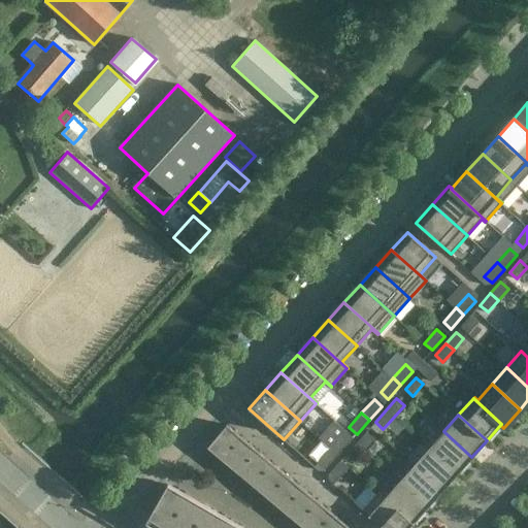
[(223,460),(241,437),(226,424),(207,447),(223,460)]
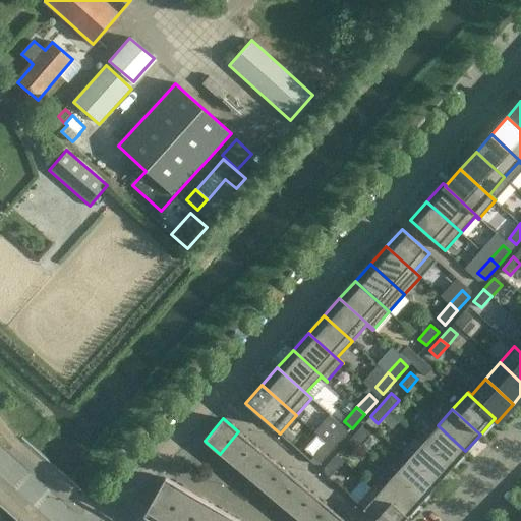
[(361,425),(341,449),(349,456),(369,432),(361,425)]
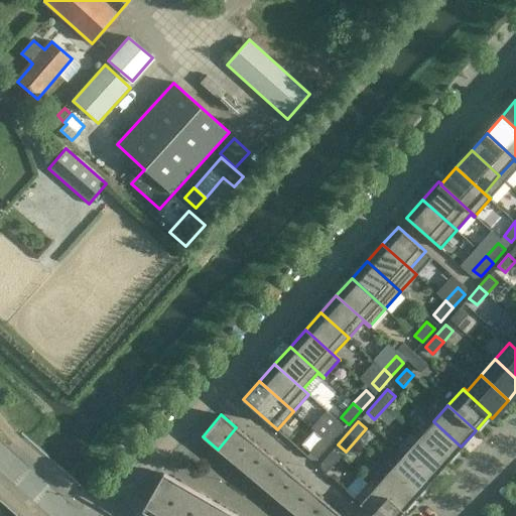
[(461,446),(433,421),(418,438),(446,463),(461,446)]
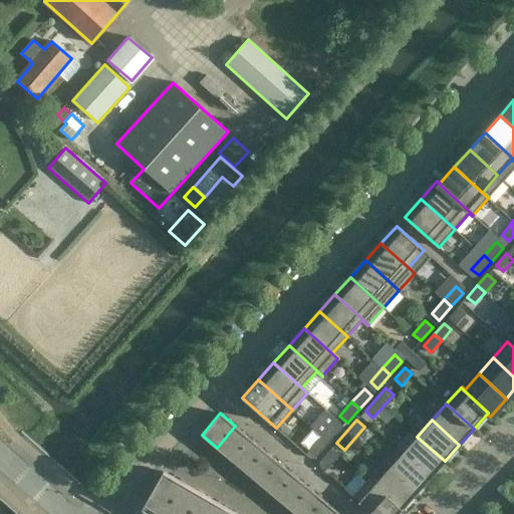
[(328,443),(340,430),(333,423),(321,436),(328,443)]
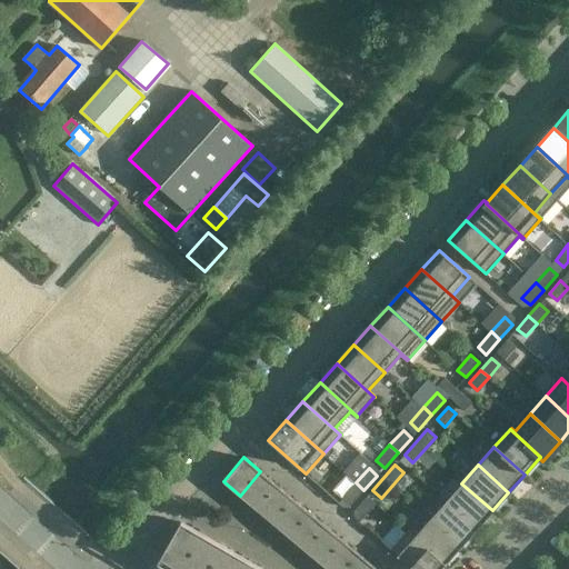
[(257,509),(277,485),(260,471),(240,496),(257,509)]
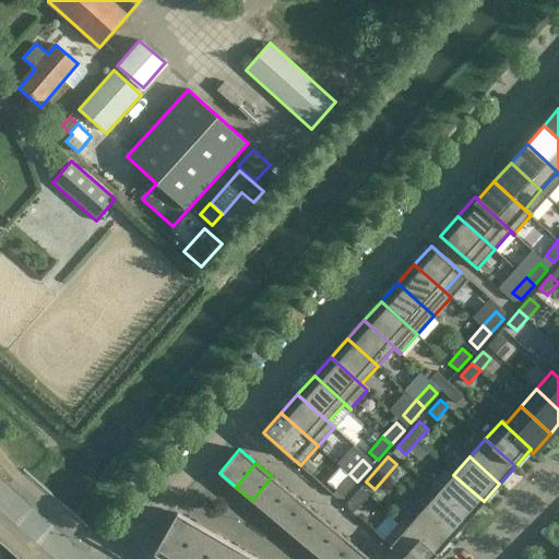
[(344,497),(357,482),(349,474),(336,489),(344,497)]
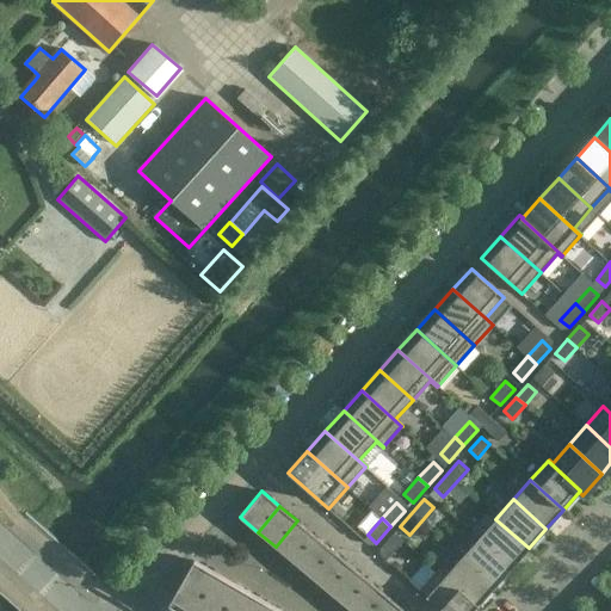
[(529,548),(495,519),(479,538),(511,568),(529,548)]
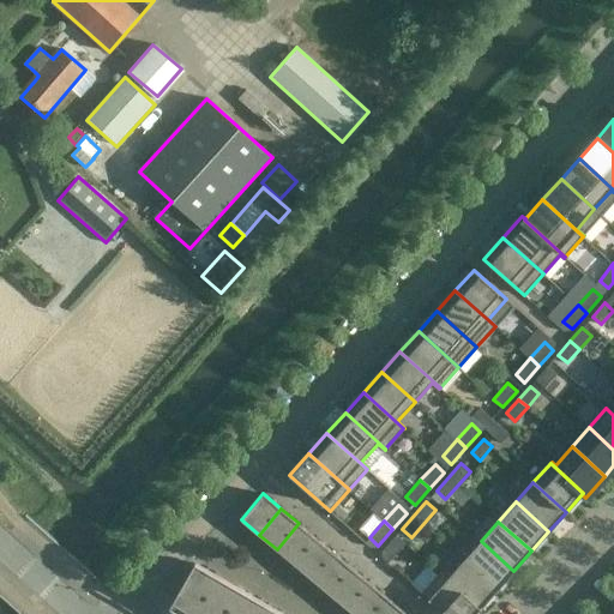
[(295,565),(317,539),(299,523),(277,549),(295,565)]
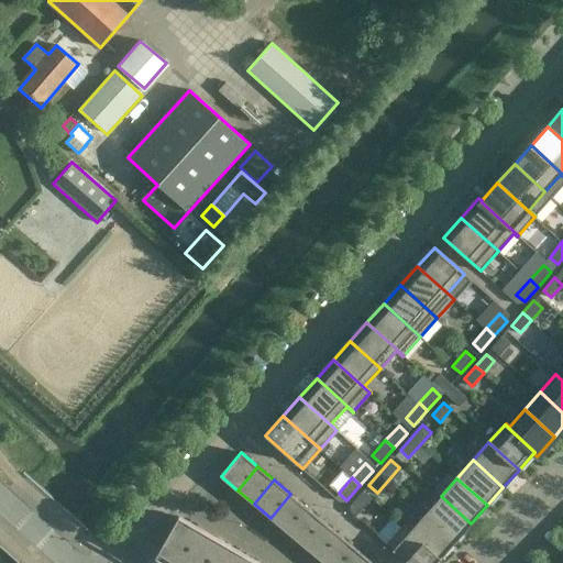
[(364,490),(352,503),(361,510),(372,498),(364,490)]
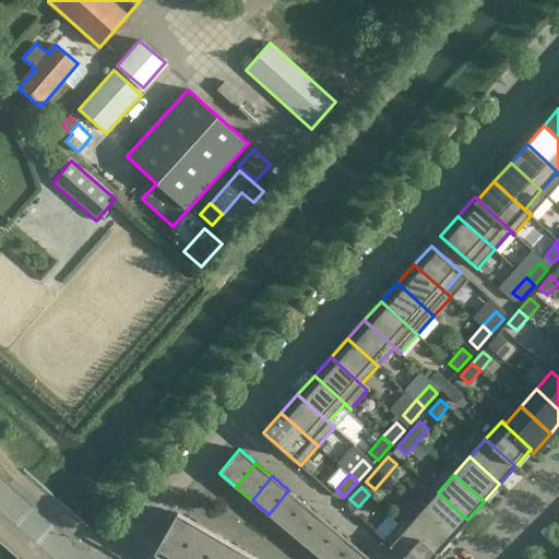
[(285,527),(305,503),(288,490),(269,514),(285,527)]
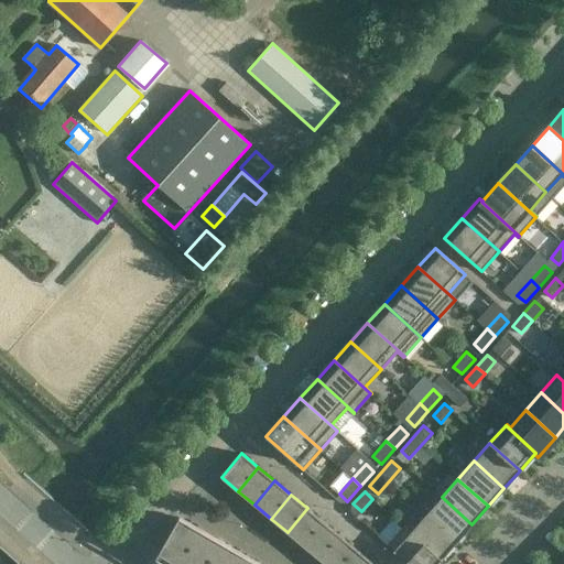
[(472,524),(442,497),(425,514),(456,542),(472,524)]
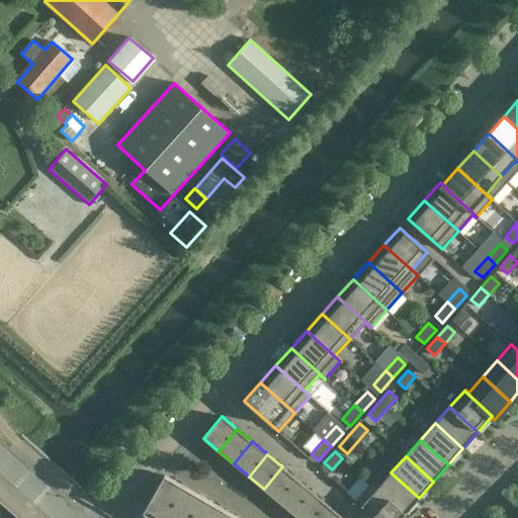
[(279,502),(297,479),(282,466),(264,489),(279,502)]
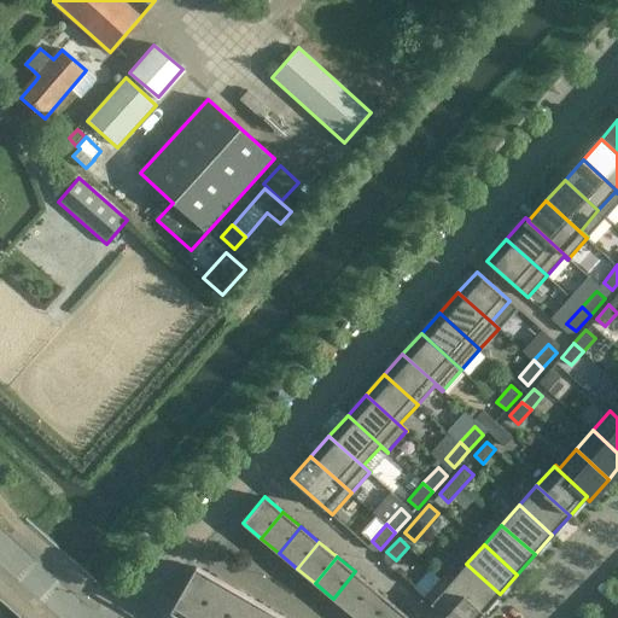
[(500,594),(466,564),(450,582),(443,576),(442,577),(482,613),(500,594)]
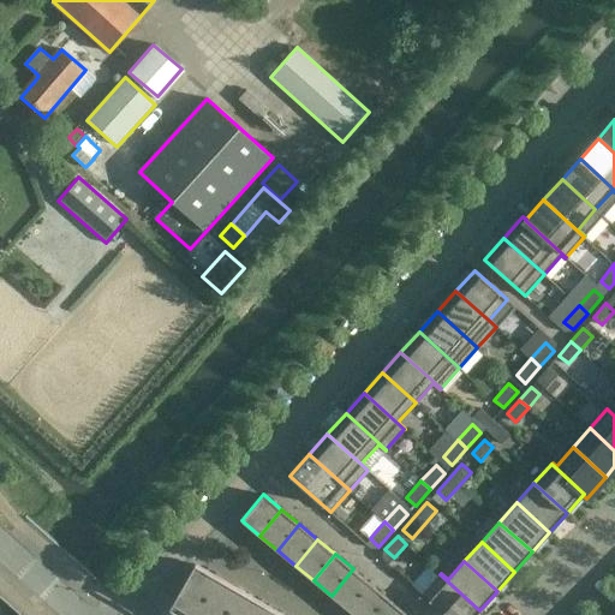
[(171,607),(185,614),(285,614),(196,563),(171,607)]
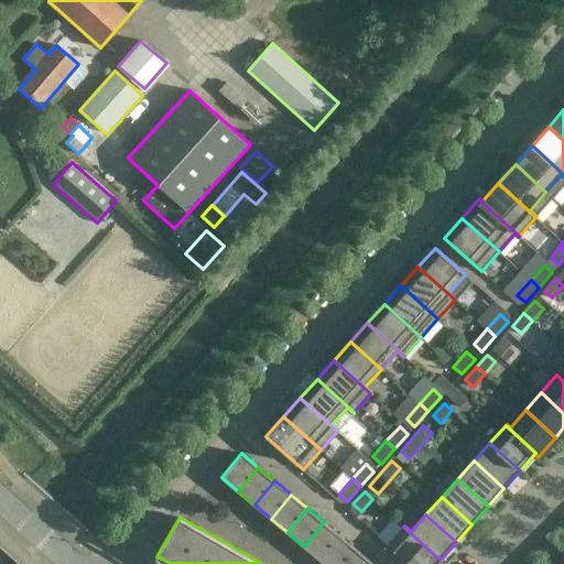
[(321,560),(340,535),(324,521),(304,546),(321,560)]
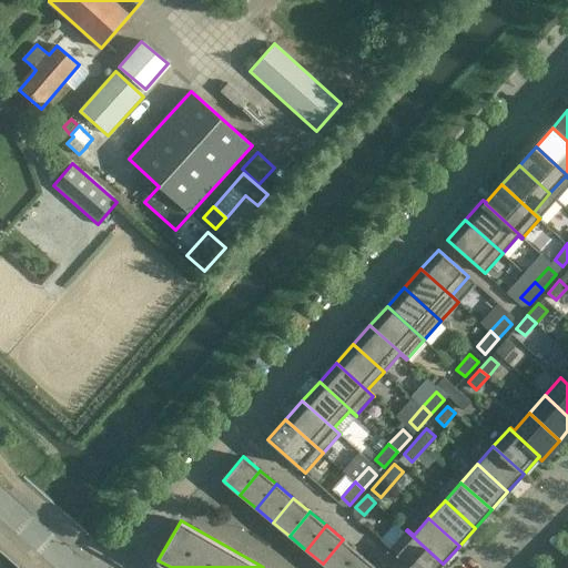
[(438,567),(443,564),(406,530),(389,548),(411,567),(438,567)]
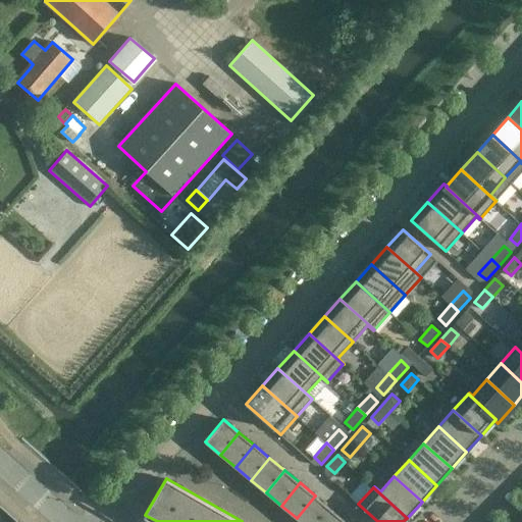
[(301,521),(318,521),(330,508),(315,496),(297,518),(301,521)]
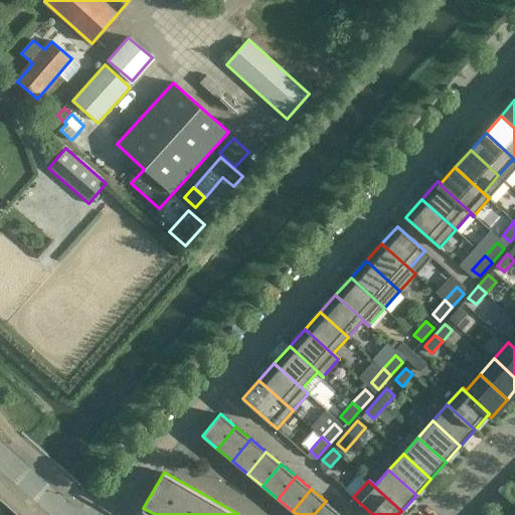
[(339,514),(341,514),(326,501),(314,514),(339,514)]
